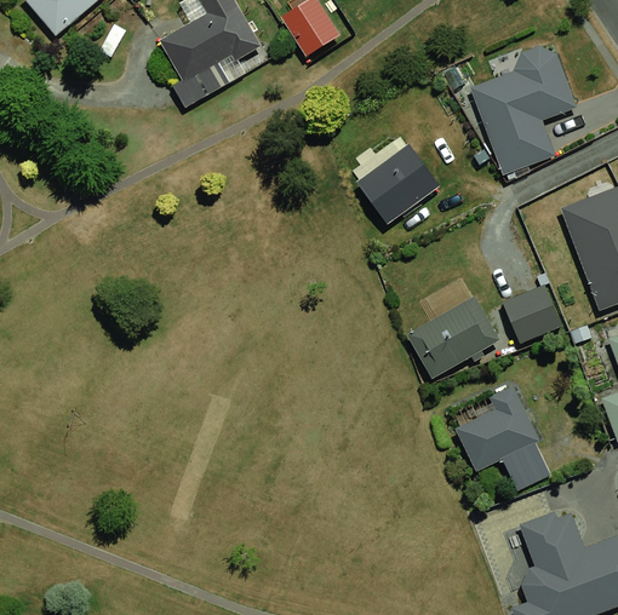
[(26,0),(56,39),(104,0),(26,0)]
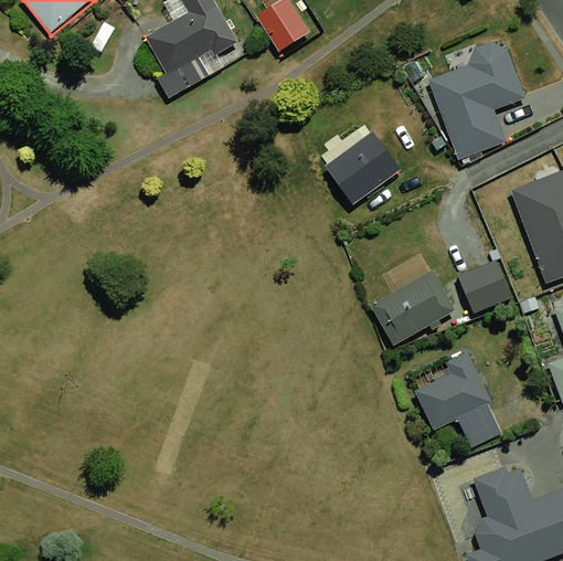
[(186,0),(135,33),(172,90),(245,42),(216,0),(186,0)]
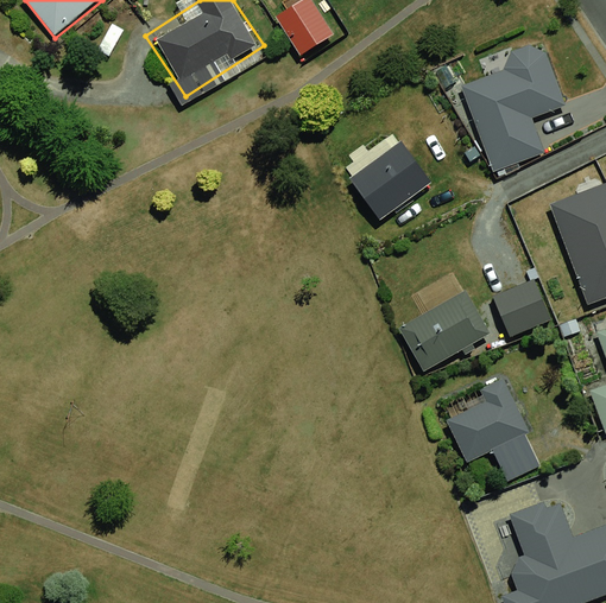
[(310,0),(290,0),(271,13),(301,55),(333,32),(310,0)]
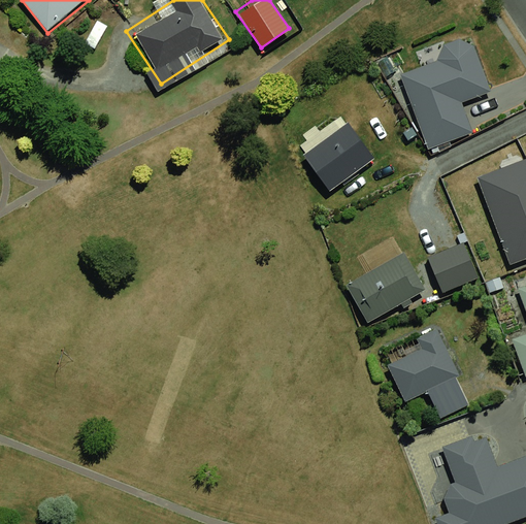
[(473,52),(403,80),(432,150),(478,131),(466,102),(490,93),(473,52)]
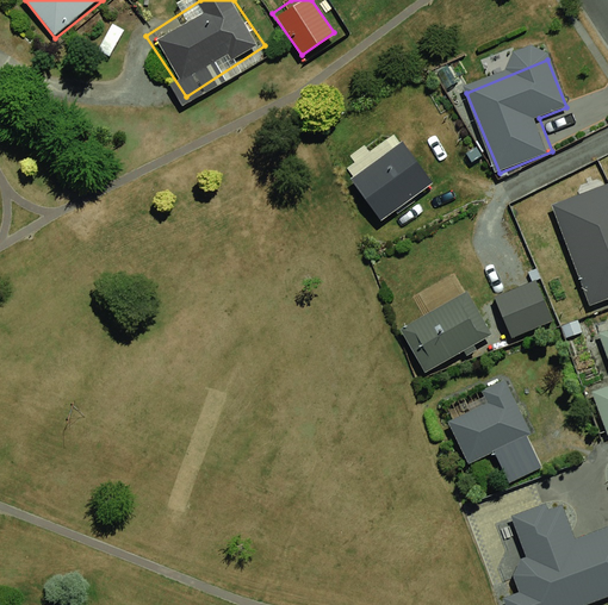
[(405,147),(355,187),(384,224),(435,184),(405,147)]
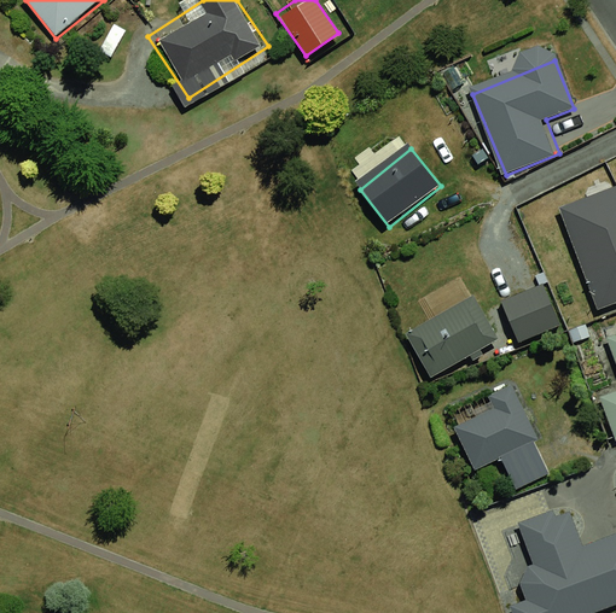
[(615,192),(555,215),(591,314),(615,304),(615,192)]
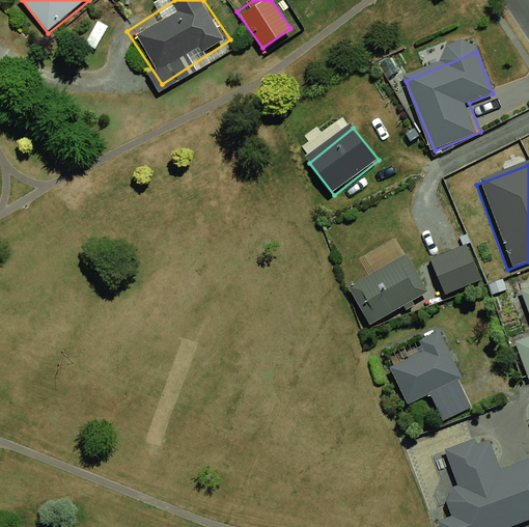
[(468,246),(429,259),(442,294),(480,280),(468,246)]
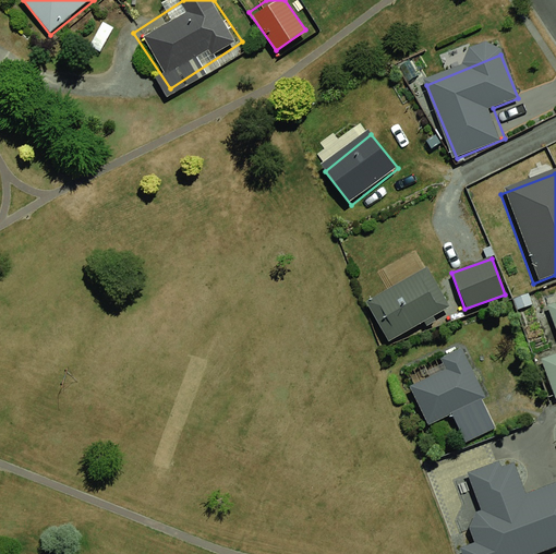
[(427,273),(367,310),(387,342),(447,305),(427,273)]
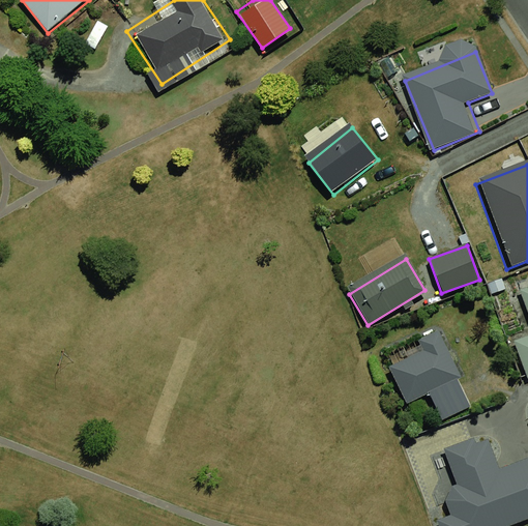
[(527,335),(516,340),(527,374),(527,286),(520,289),(527,313),(527,335)]
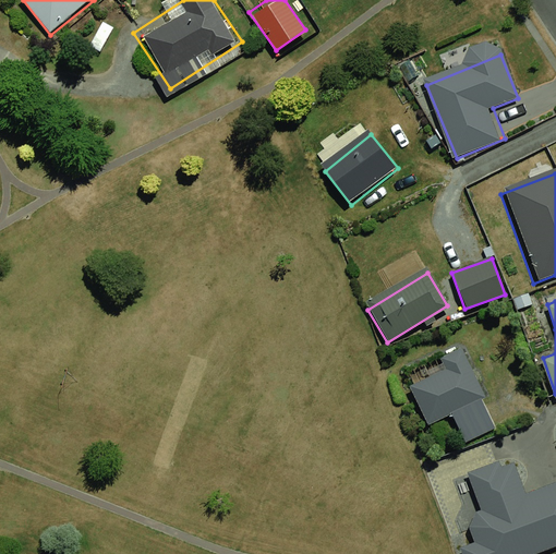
[(474,360),(414,386),(432,425),(454,416),(464,441),(503,424),(474,360)]
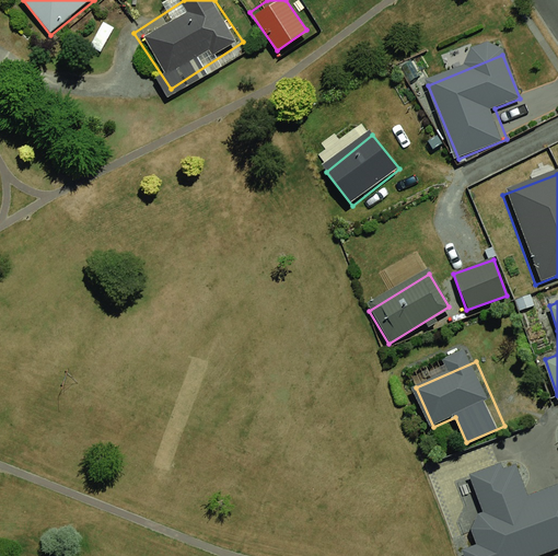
[(486,531),(454,543),(458,555),(538,555),(557,548),(557,478),(529,489),(518,462),(466,482),(486,531)]
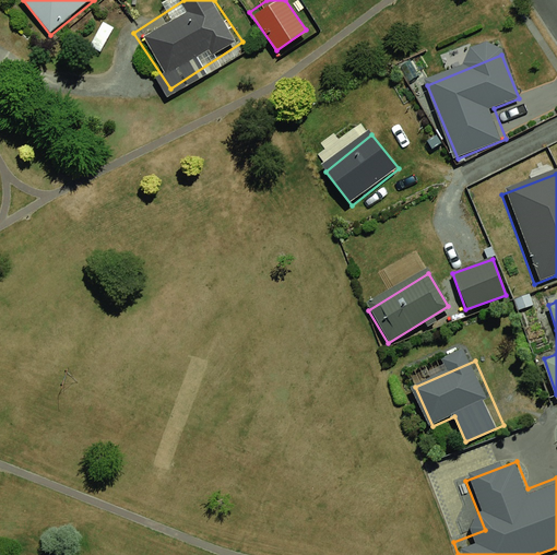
All buildings are outlined.
